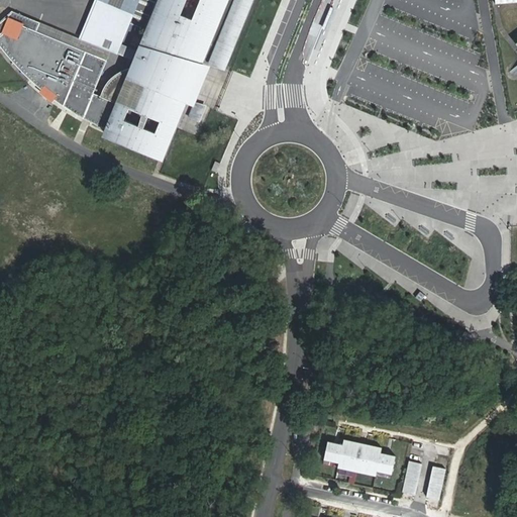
[(95,0),(80,38),(115,54),(127,23),(123,21),(127,13),(131,0),(95,0)]
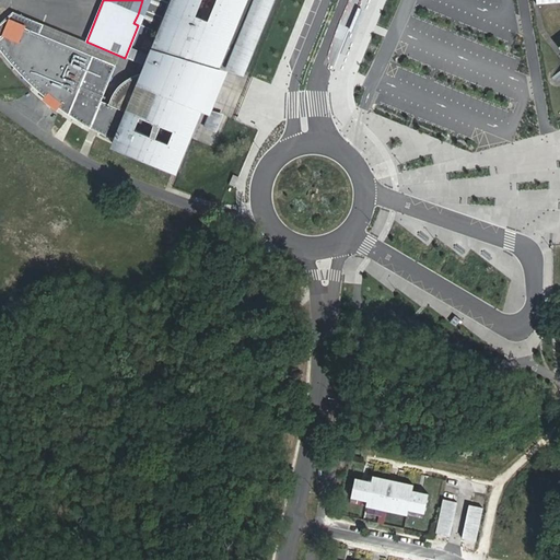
[(242,0),(175,0),(173,4),(161,0),(142,0),(138,14),(133,23),(138,25),(161,34),(154,53),(159,55),(151,73),(146,73),(129,77),(129,78),(121,83),(114,93),(108,104),(97,132),(117,143),(116,148),(174,171),(187,137),(183,135),(195,104),(207,74),(211,76),(242,0)]
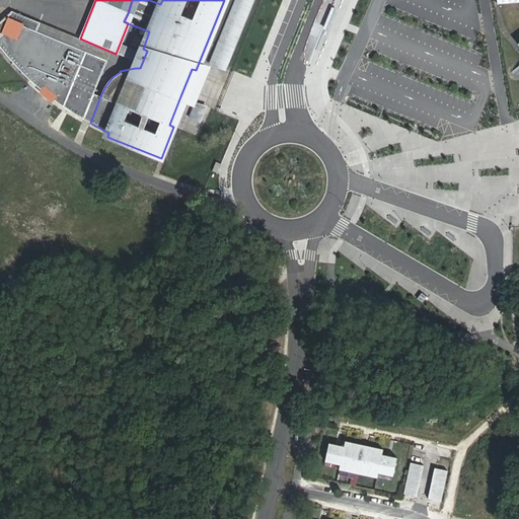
[(235,0),(213,65),(230,68),(257,0),(235,0)]
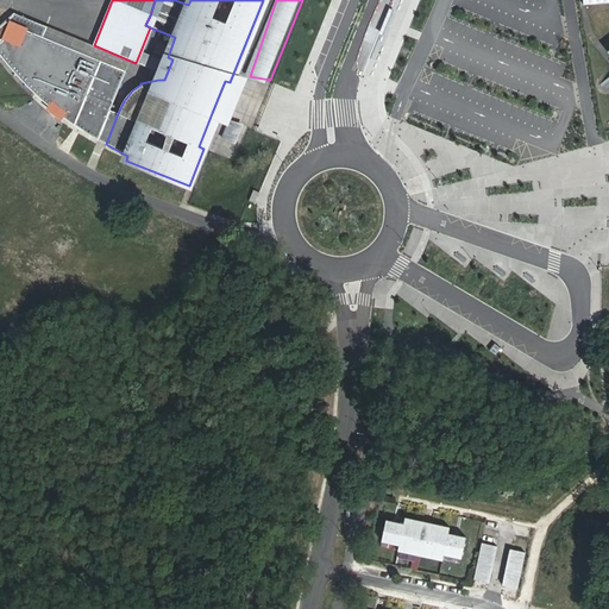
[(60,115),(98,139),(110,111),(125,71),(113,67),(107,80),(95,75),(100,61),(16,26),(0,41),(0,55),(24,83),(60,115)]
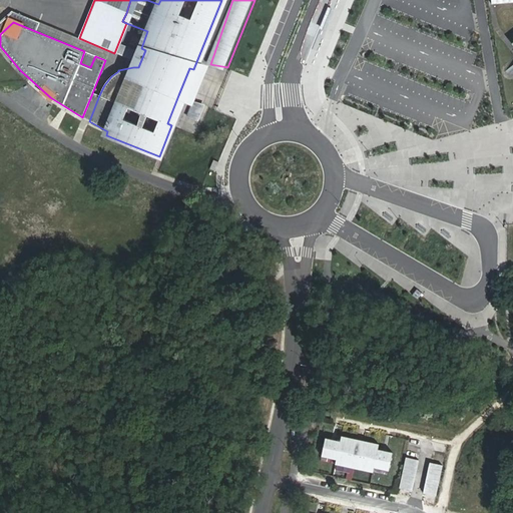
[(141,48),(133,67),(138,67),(145,50),(141,48)]
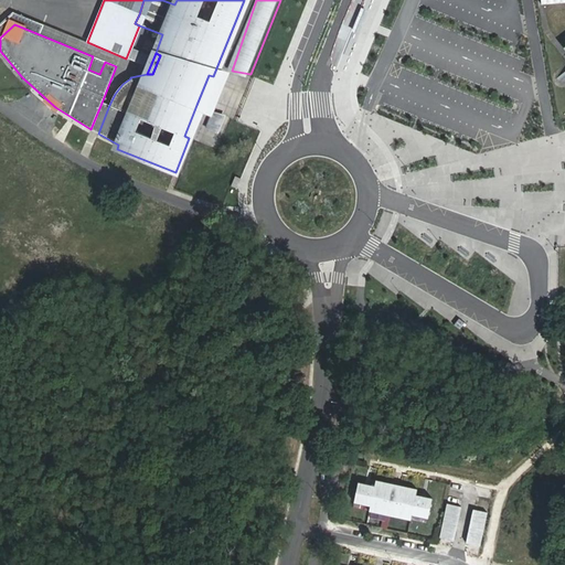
[(105,62),(93,56),(88,70),(99,74),(105,62)]
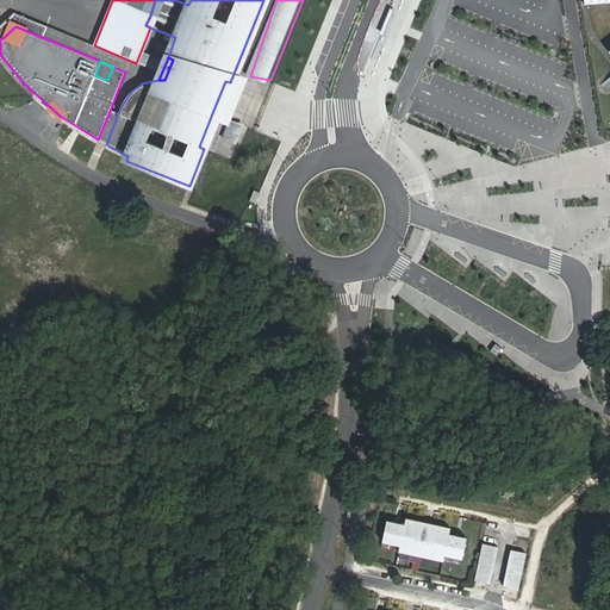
[(225,81),(212,113),(225,119),(238,85),(230,82),(225,81)]
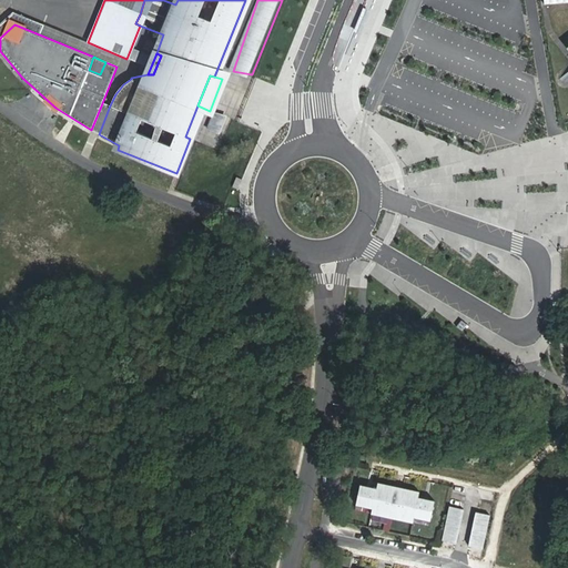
[(102,103),(91,130),(99,134),(110,105),(102,103)]
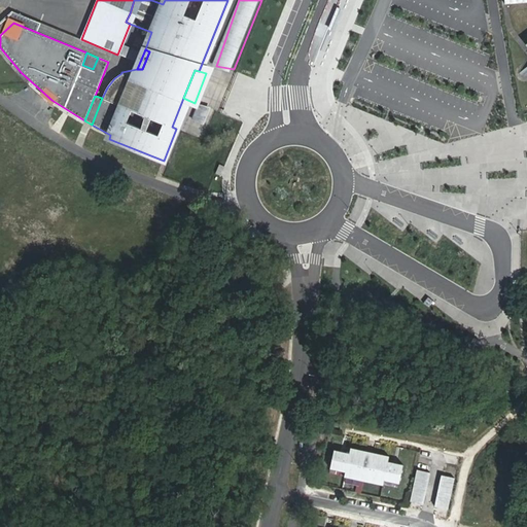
[(211,108),(200,103),(192,119),(205,124),(211,108)]
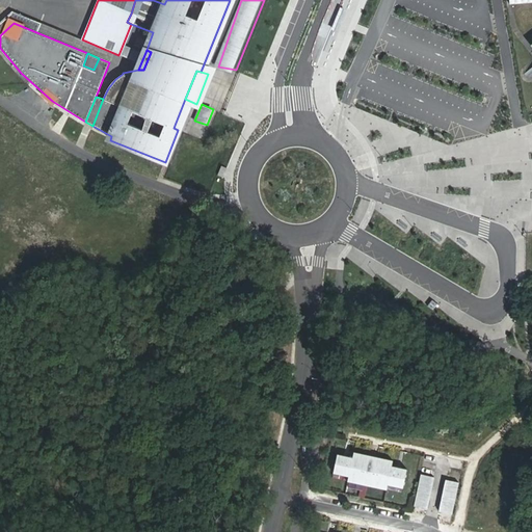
[(227,168),(221,167),(218,176),(222,178),(227,168)]
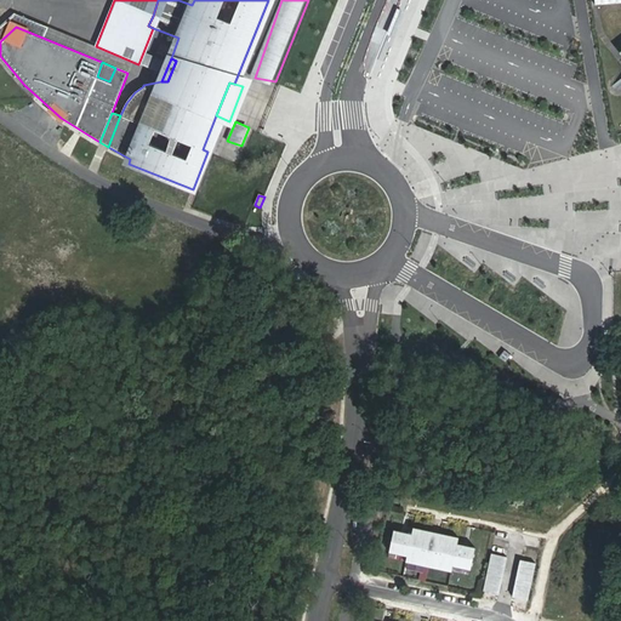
[(394,529),(389,551),(408,554),(454,565),(472,569),(477,547),(459,543),(460,537),(440,533),(438,543),(431,542),(433,531),(414,527),(412,534),(394,529)]
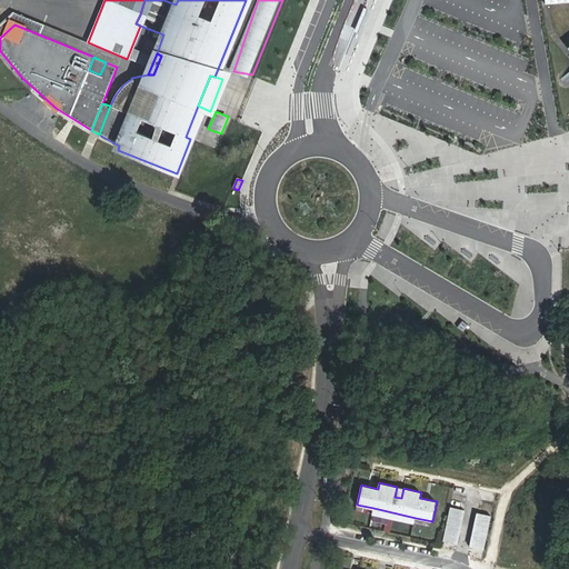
[(401,498),(403,488),(397,487),(395,497),(401,498)]
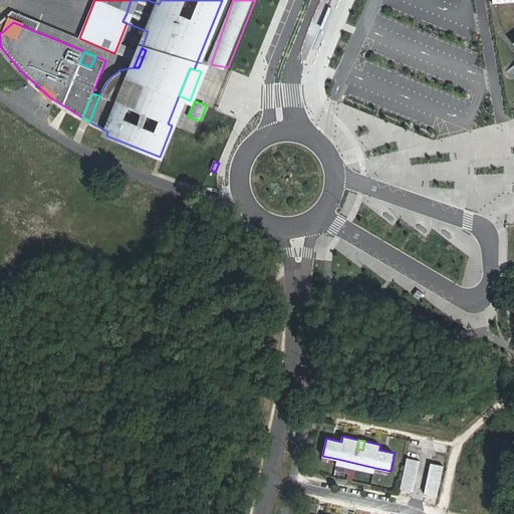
[(403,480),(414,482),(418,460),(408,458),(403,480)]
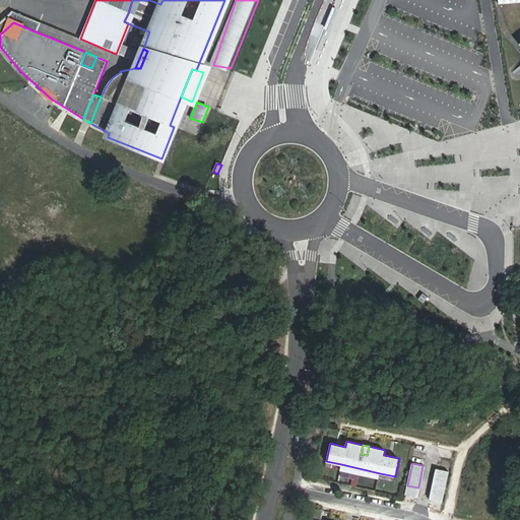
[(341,464),(340,470),(379,478),(380,473),(341,464)]
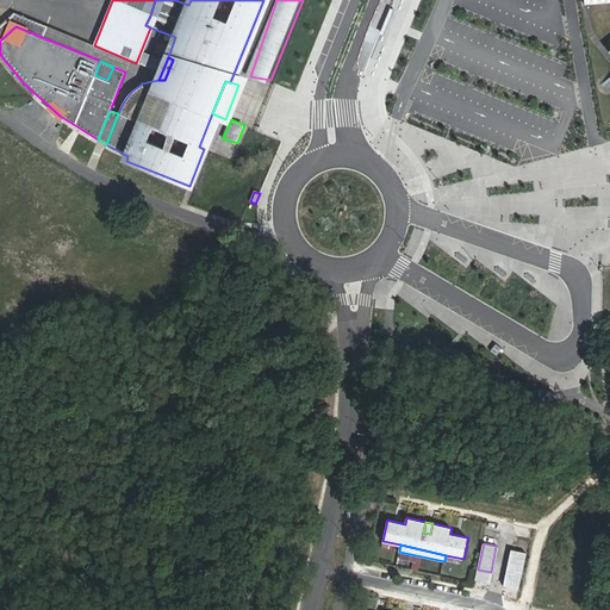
[(509,576),(521,579),(527,553),(515,551),(509,576)]
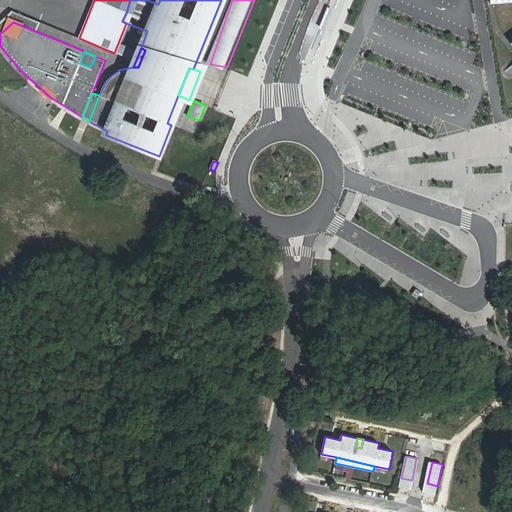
[(401,478),(399,487),(412,489),(414,481),(412,480),(401,478)]
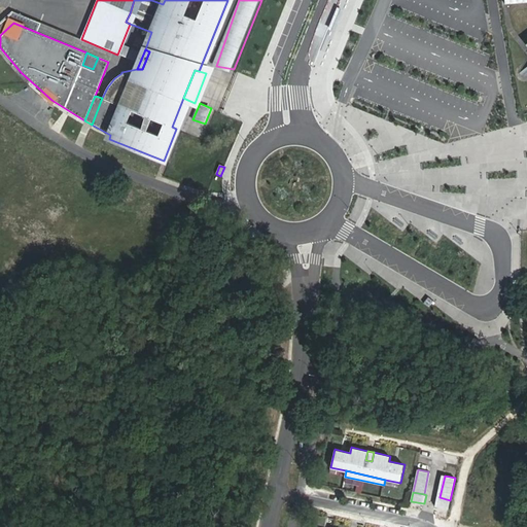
[(449,508),(450,500),(440,497),(437,497),(435,506),(449,508)]
